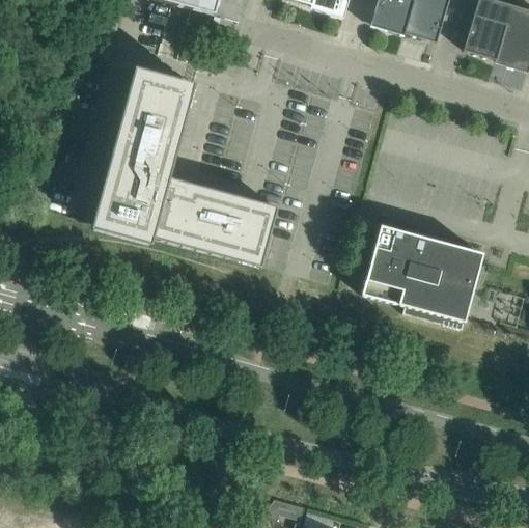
[(160,0),(214,15),(217,0),(160,0)]
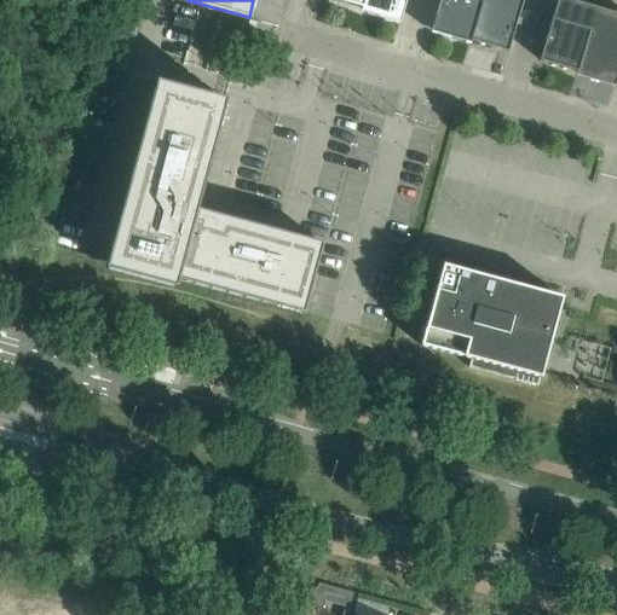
[(365,0),(364,4),(363,4),(362,7),(402,19),(407,0),(365,0)]
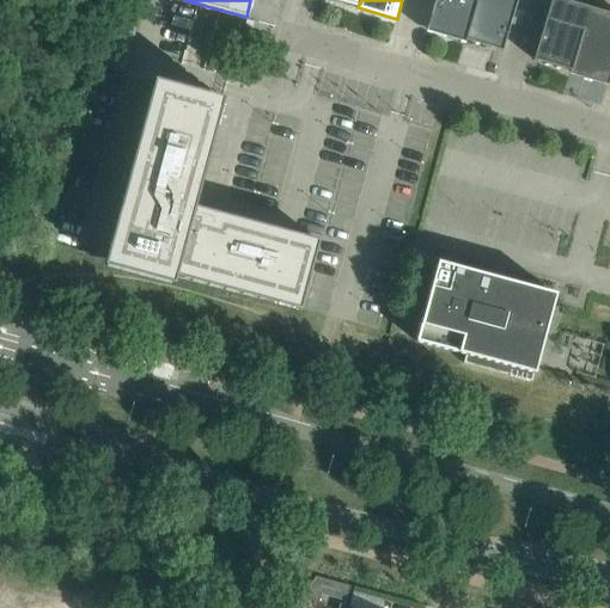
[(467,36),(476,0),(435,0),(428,29),(467,40),(468,36),(467,36)]
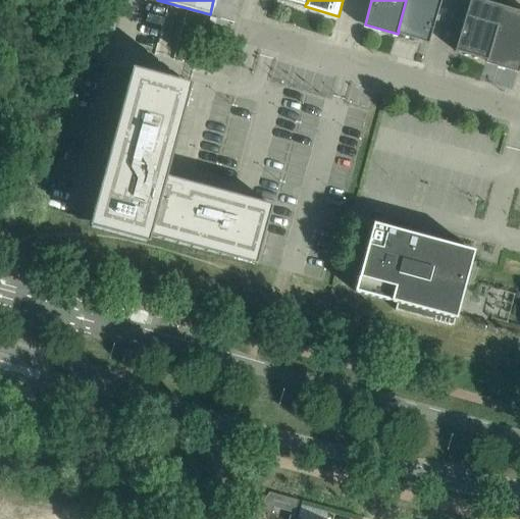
[(406,0),(398,31),(399,31),(429,40),(440,0),(406,0)]
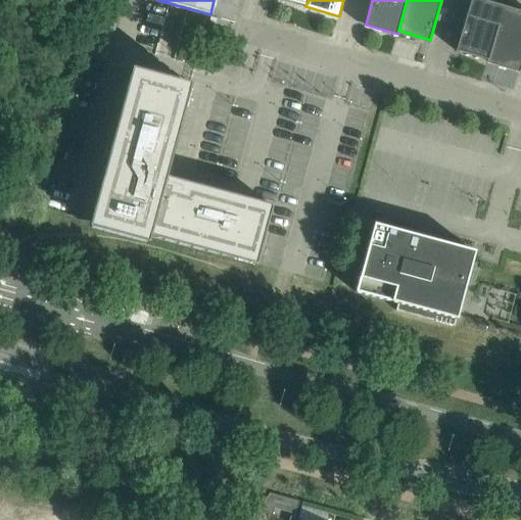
[(489,57),(506,3),(494,0),(471,0),(464,27),(457,48),(488,57),(489,57)]
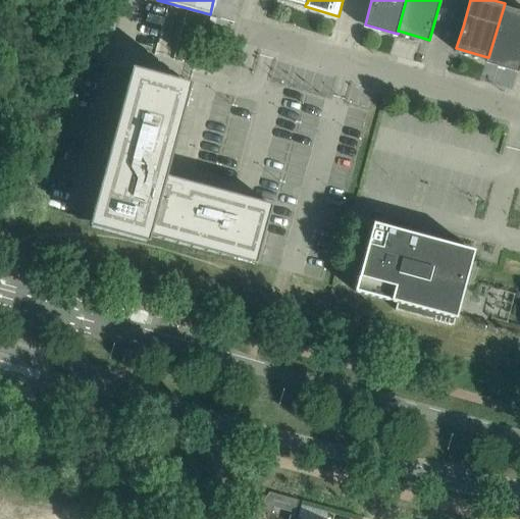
[(519,69),(519,7),(505,3),(488,57),(487,57),(486,60),(519,69)]
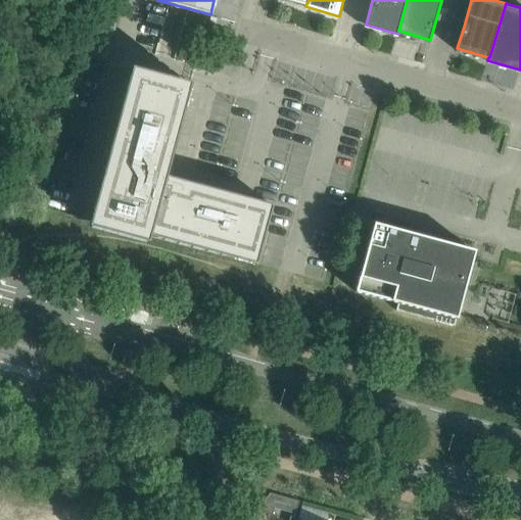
[(192,81),(156,72),(133,65),(92,214),(86,211),(85,216),(92,217),(90,224),(149,240),(151,233),(257,262),(274,202),(168,174),(192,81)]
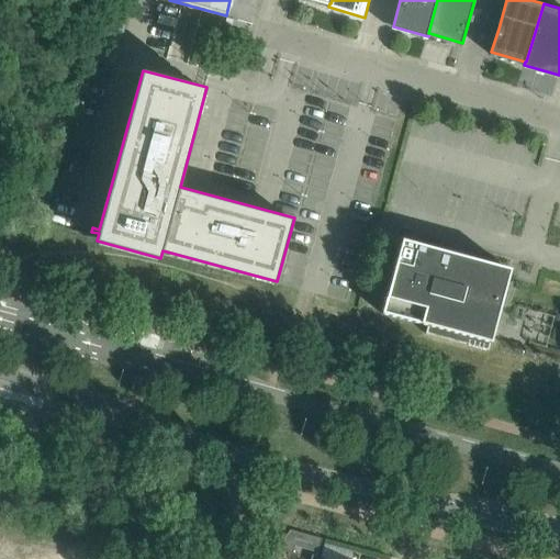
[(512,267),(451,250),(403,237),(383,311),(428,323),(427,331),(490,347),(510,274),(512,267)]
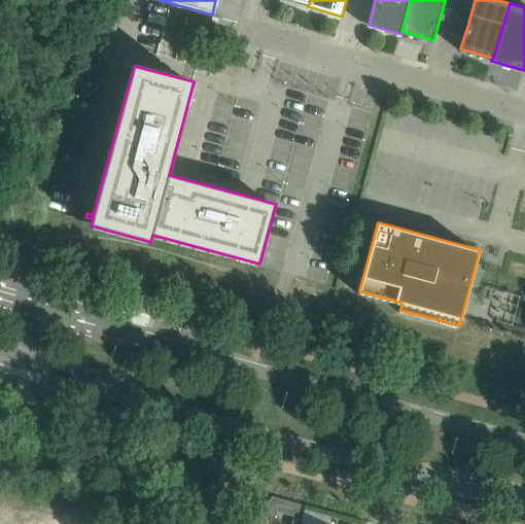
[(300,515),(303,501),(273,494),(263,511),(276,515),(278,509),(300,515)]
